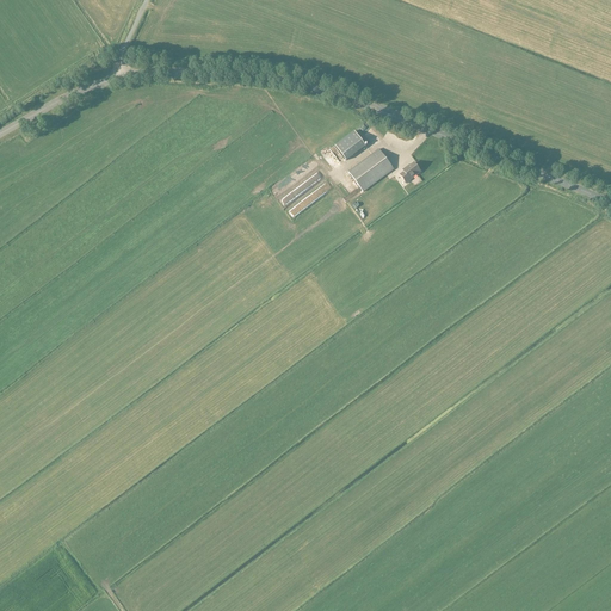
[(365,147),(355,131),(334,146),(345,161),(365,147)]
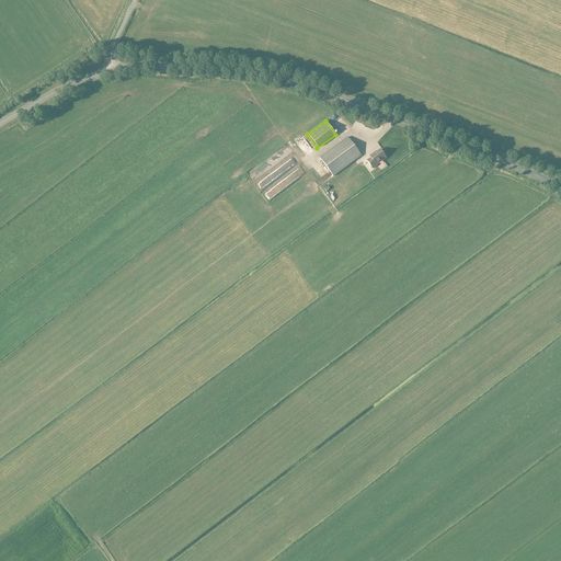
[(362,156),(347,137),(319,159),(333,176),(362,156)]
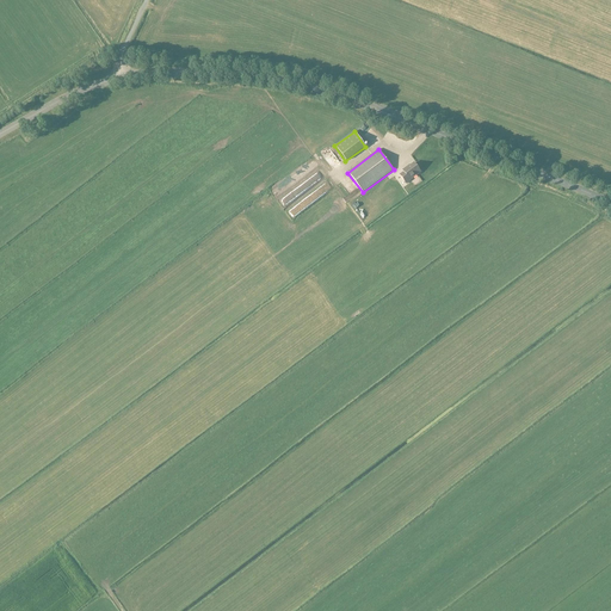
[(403,172),(399,176),(406,184),(409,180),(420,172),(414,164),(409,166),(409,165),(402,171),(403,172)]
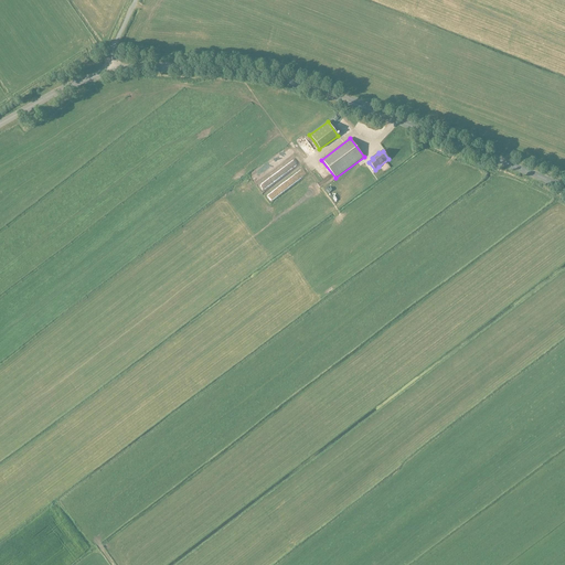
[(286,166),(266,178),(268,182),(289,170),(286,166)]
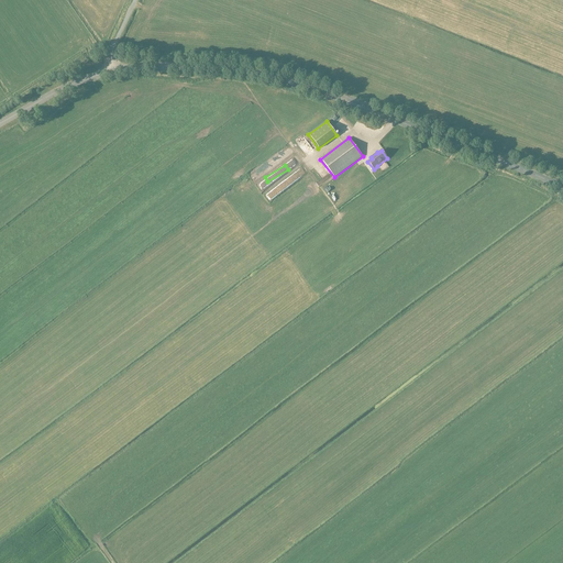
[(273,187),(276,192),(300,175),(297,170),(273,187)]
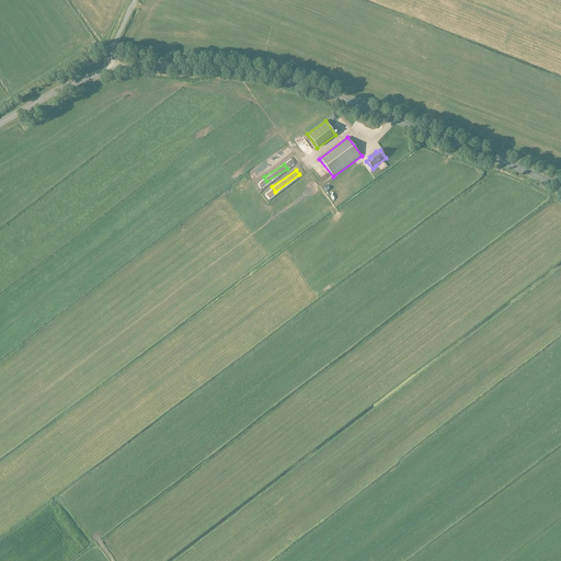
[(268,197),(270,196),(261,179),(256,181),(259,187),(258,187),(263,198),(267,195),(268,197)]
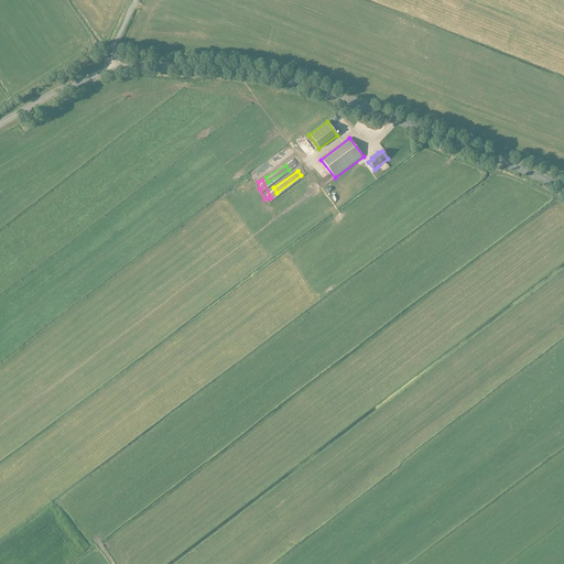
[(326,195),(329,193),(328,192),(332,190),(327,182),(322,186),(326,195)]
